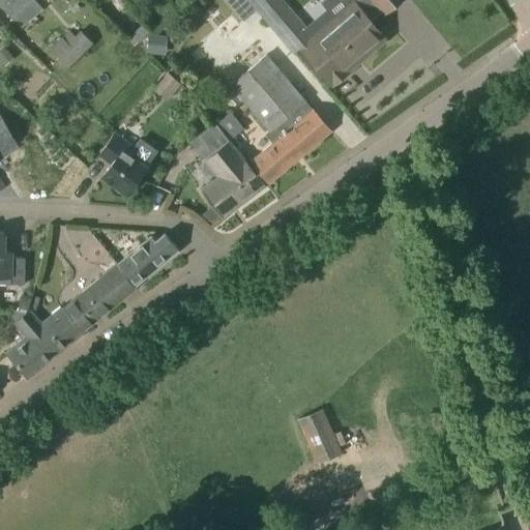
[(43,10),(35,0),(0,0),(0,2),(8,13),(21,28),(43,10)]
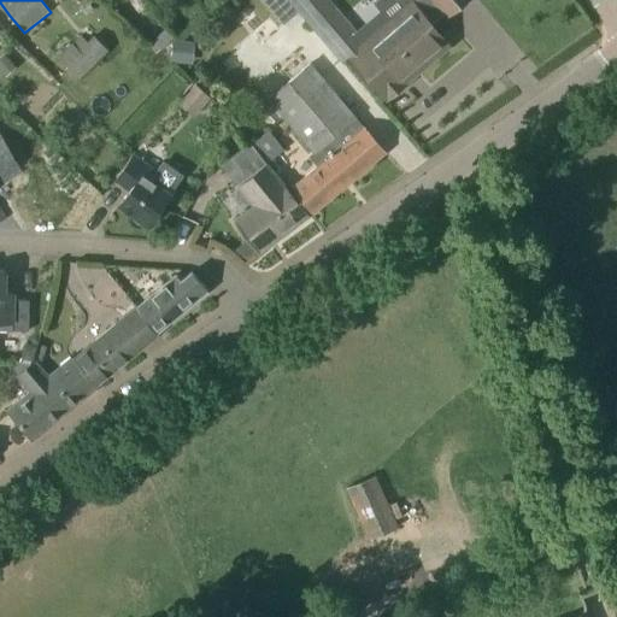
[(262,0),(283,24),(299,11),(298,10),(289,0),(262,0)]
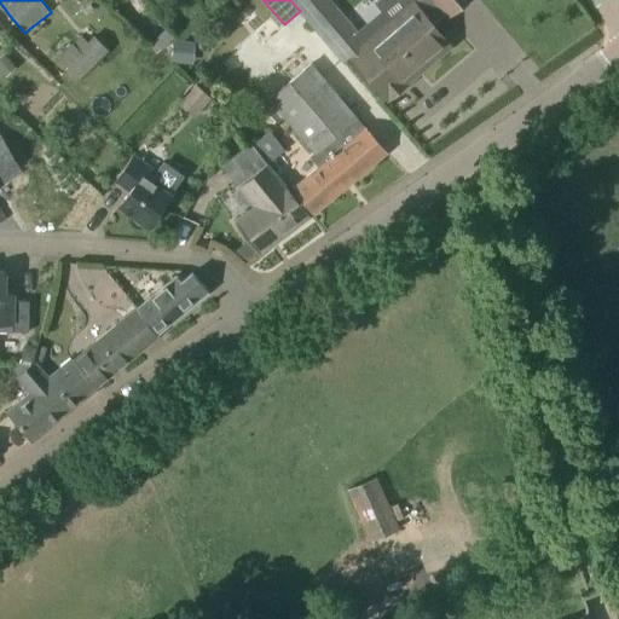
[(365,32),(369,36),(364,40),(330,0),(308,0),(299,10),(300,11),(343,63),(351,57),(388,99),(408,84),(401,76),(440,45),(426,28),(444,13),(433,0),(411,0),(391,18),(387,12),(365,32)]
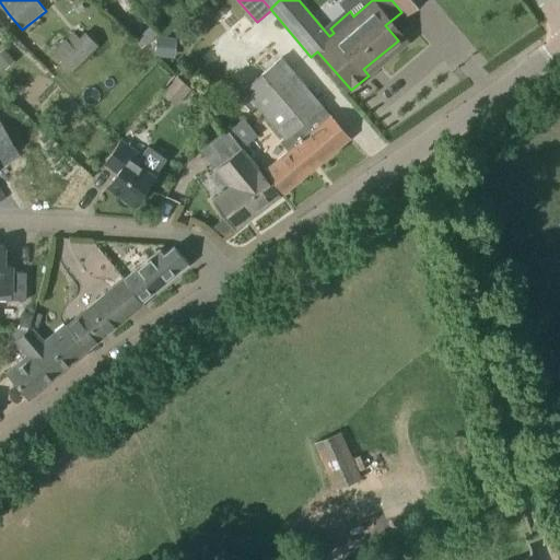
[(392,0),(401,12),(405,15),(421,0),(392,0)]
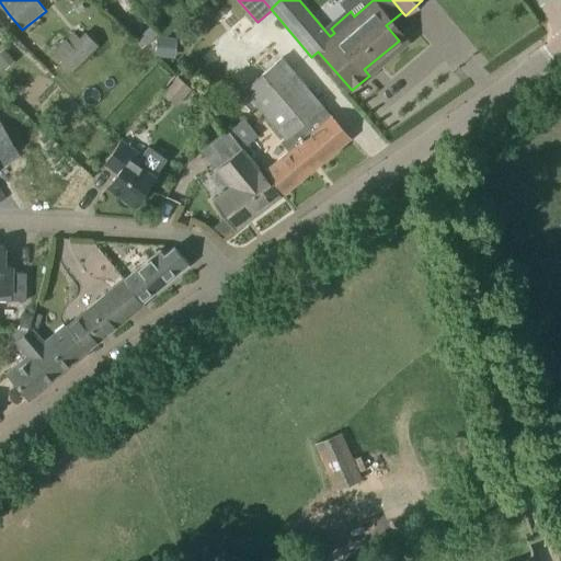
[(135,41),(142,49),(160,33),(152,24),(135,41)]
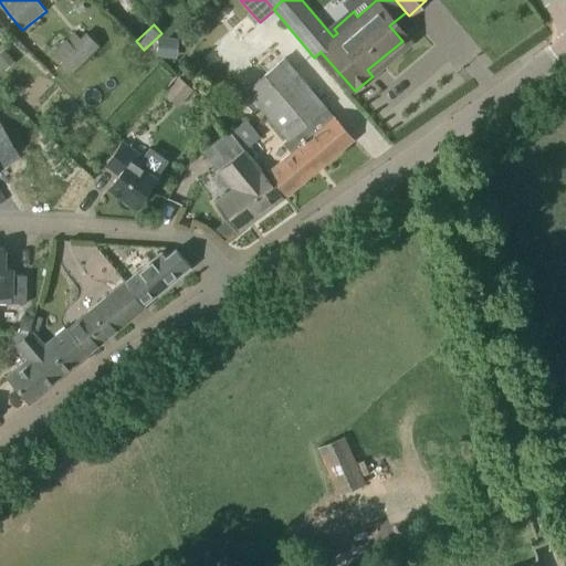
[(53,52),(73,72),(100,46),(86,33),(81,39),(74,32),(53,52)]
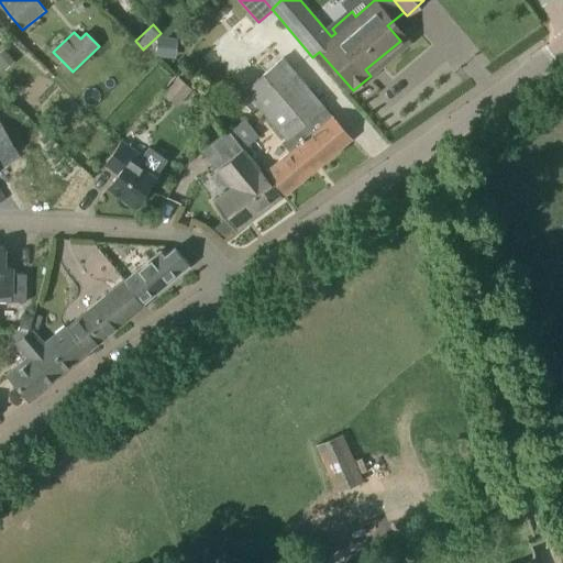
[(166,47),(177,48),(178,39),(157,36),(155,56),(165,57),(166,47)]
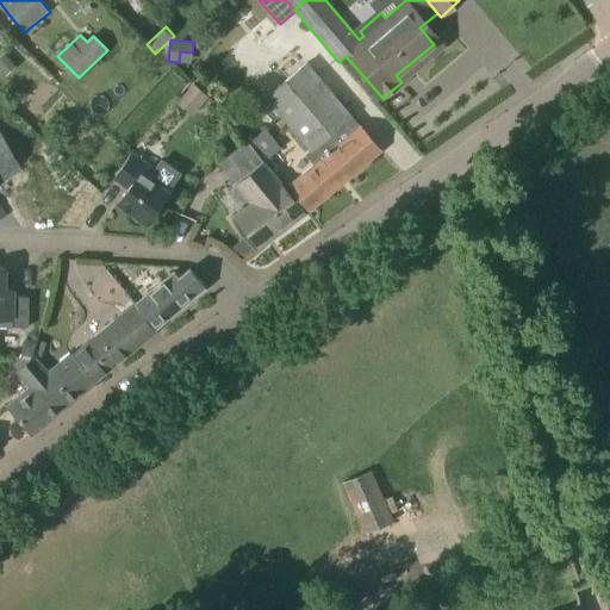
[(16,66),(7,56),(0,62),(0,69),(5,75),(16,66)]
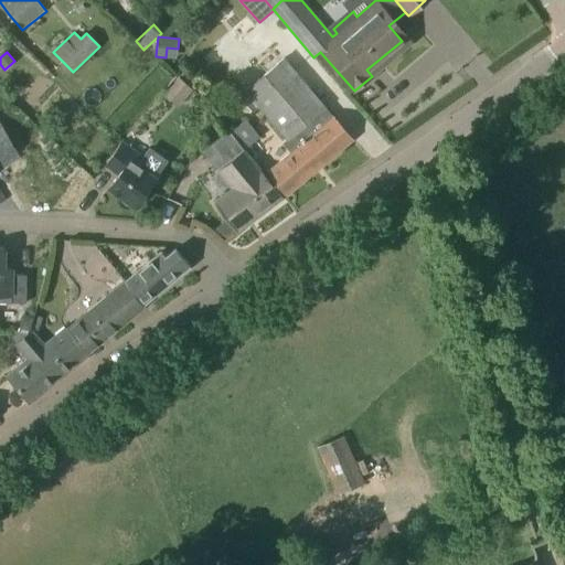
[(300,146),(318,168),(352,139),(285,61),(264,77),(247,91),(287,139),(291,135),(300,146)]
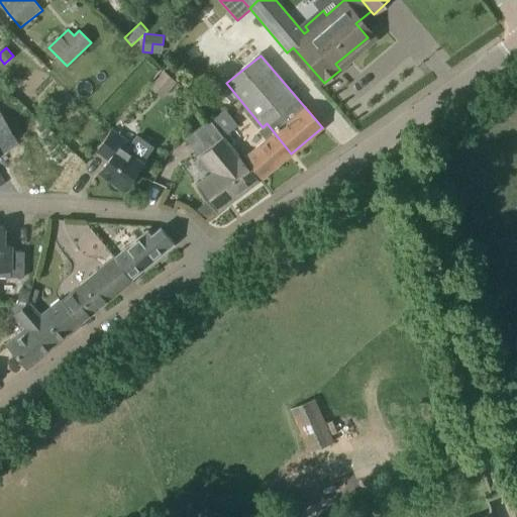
[(162,74),(157,80),(170,90),(175,85),(176,83),(164,72),(162,74)]
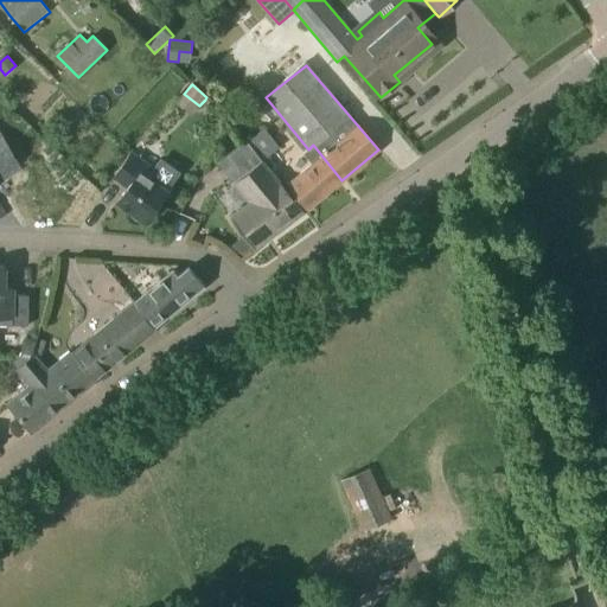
[(244,142),(261,163),(280,146),(263,127),(244,142)]
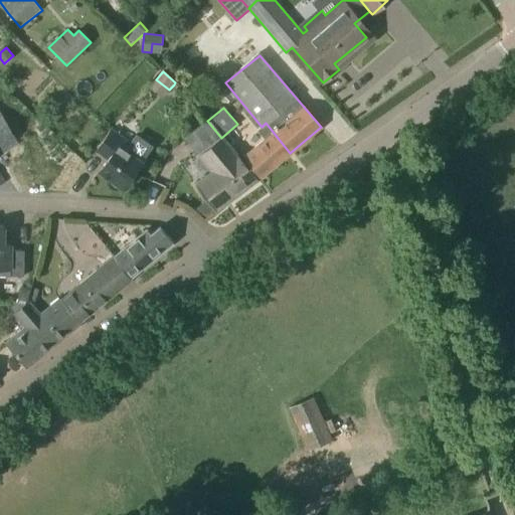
[(0,151),(16,142),(0,115),(0,151)]
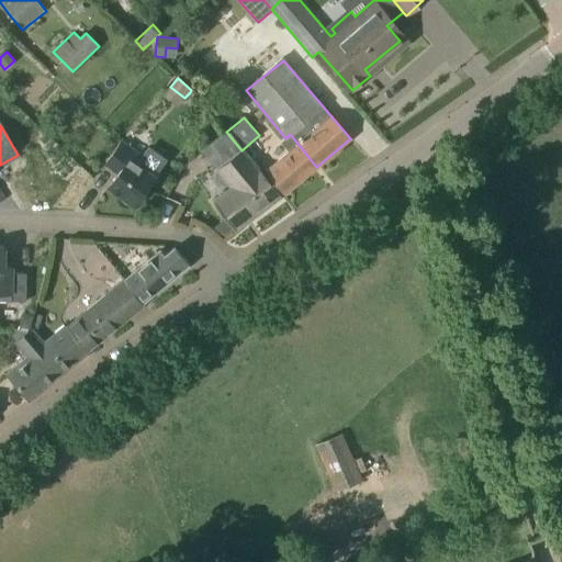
[(281,195),(242,150),(226,132),(225,132),(202,152),(231,187),(212,201),(234,231),(281,195)]
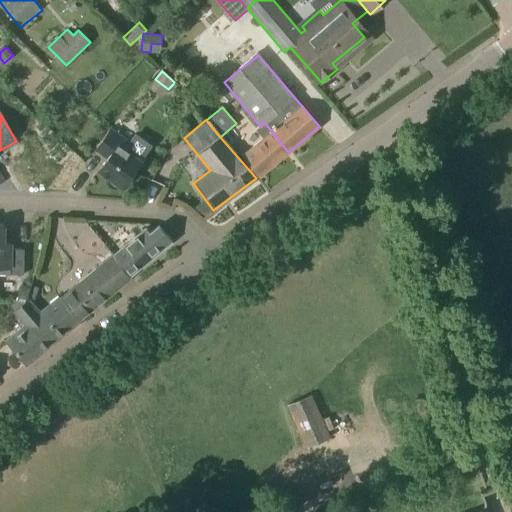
[(129,141),(112,129),(96,149),(108,157),(99,170),(122,187),(142,159),(152,145),(135,133),(129,141)]
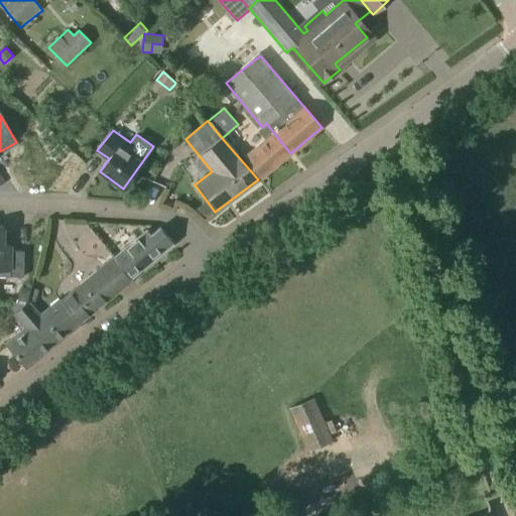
[(290,153),(274,133),(265,141),(245,157),(261,177),(290,153)]
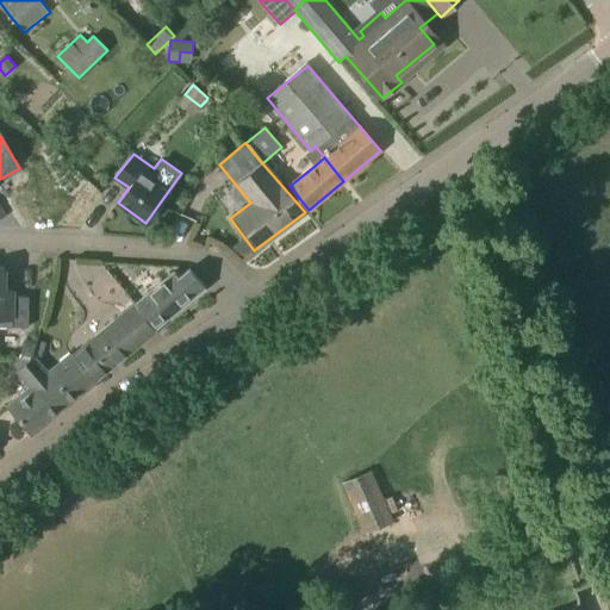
[(156,328),(205,287),(190,268),(179,277),(174,272),(137,303),(156,328)]
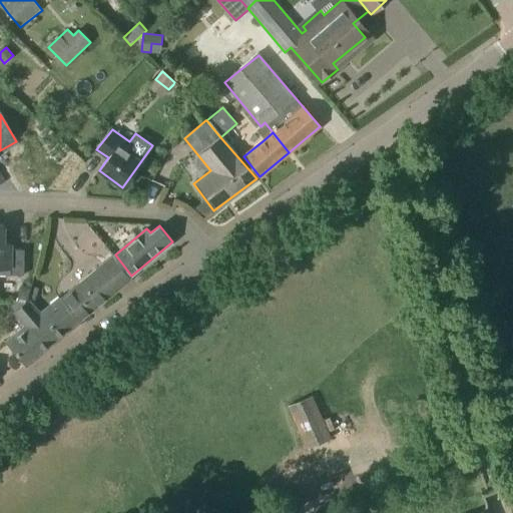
[(0,275),(24,276),(24,249),(11,249),(11,244),(4,244),(4,226),(0,226),(0,275)]
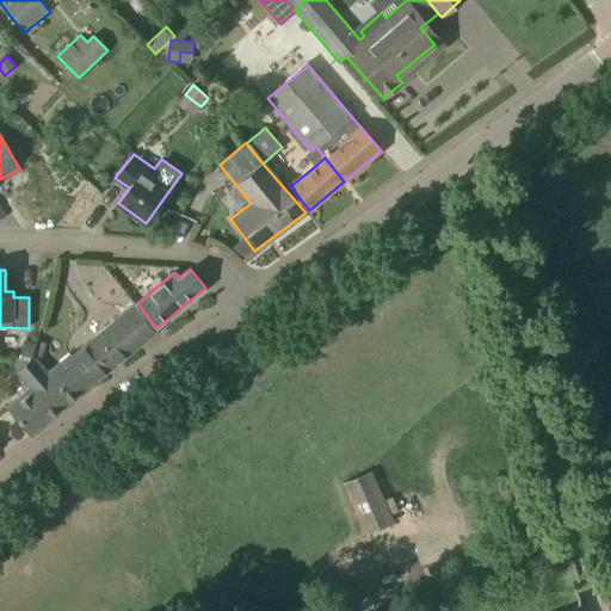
[(155,329),(156,328),(137,303),(135,304),(135,303),(72,353),(94,382),(155,331),(155,329)]
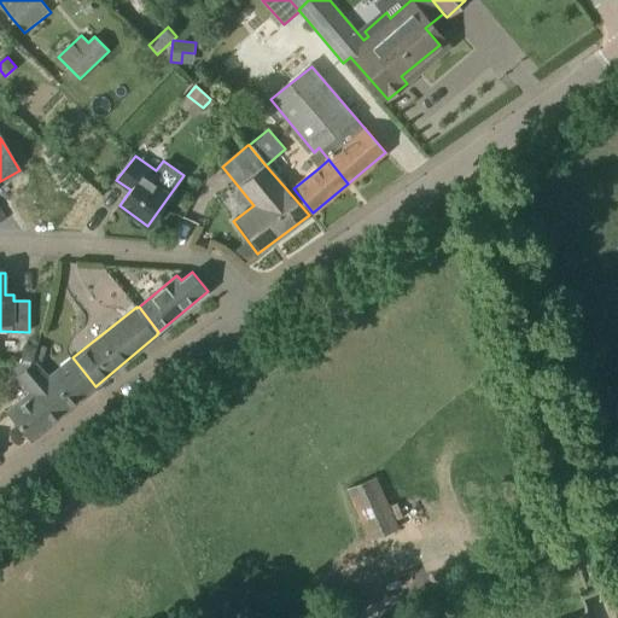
[(35,359),(38,347),(24,343),(22,359),(33,361),(35,359)]
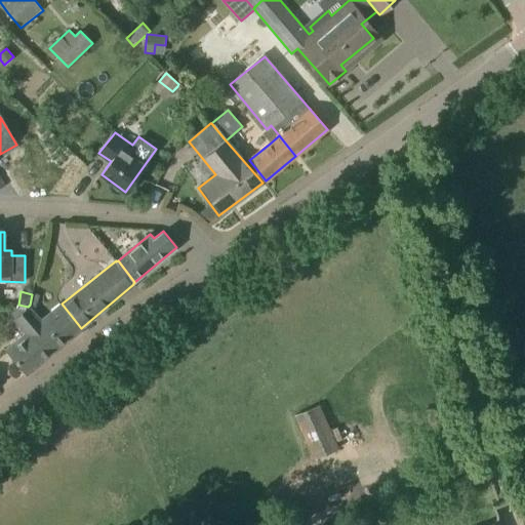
[(42,318),(30,306),(24,311),(14,318),(28,336),(9,351),(28,373),(81,328),(62,304),(42,318)]
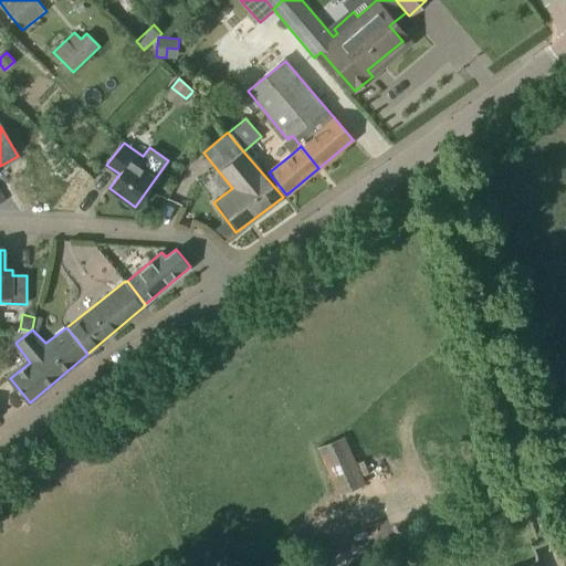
[(338,495),(365,483),(345,437),(317,448),(338,495)]
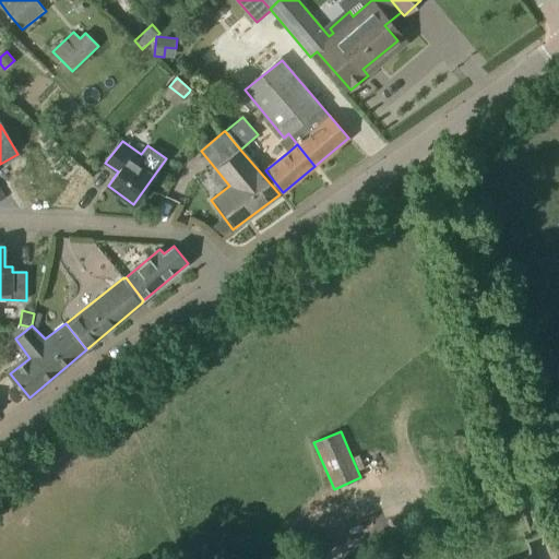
All buildings are outlined.
